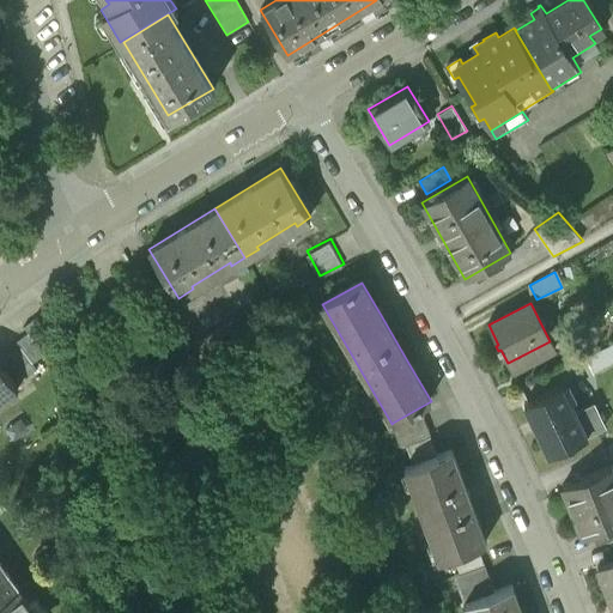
[(241,316),(186,350),(200,374),(255,340),(241,316)]
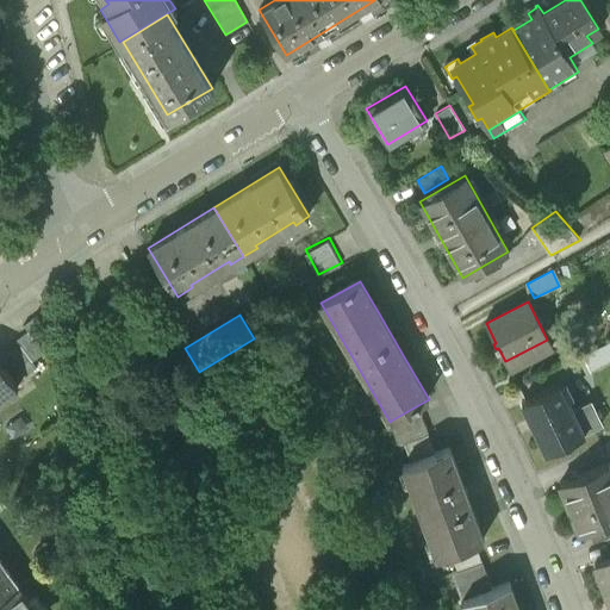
[(49,338),(33,317),(23,324),(27,330),(38,346),(49,338)]
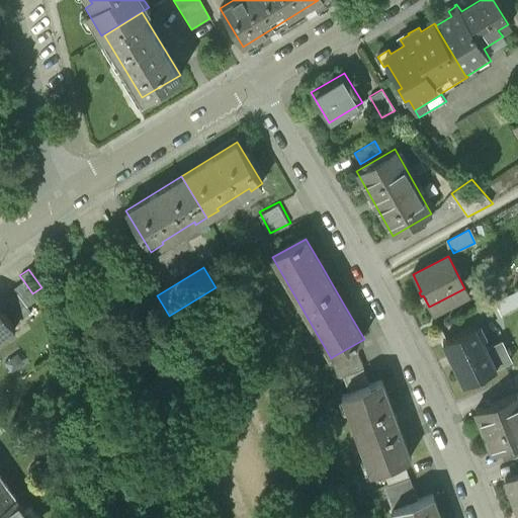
[(32,293),(23,280),(14,287),(17,292),(27,306),(36,298),(32,293)]
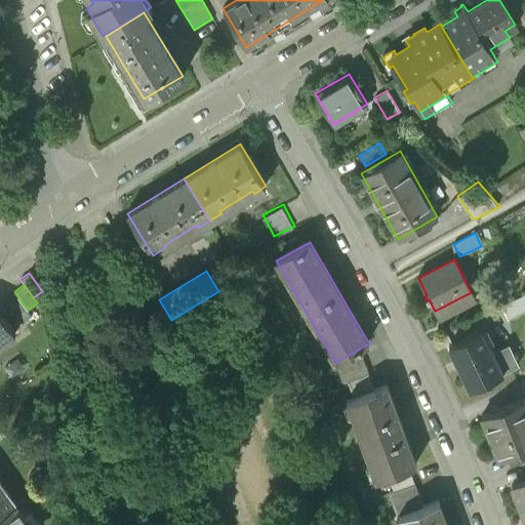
[(524,293),(501,306),(510,322),(524,314),(524,293)]
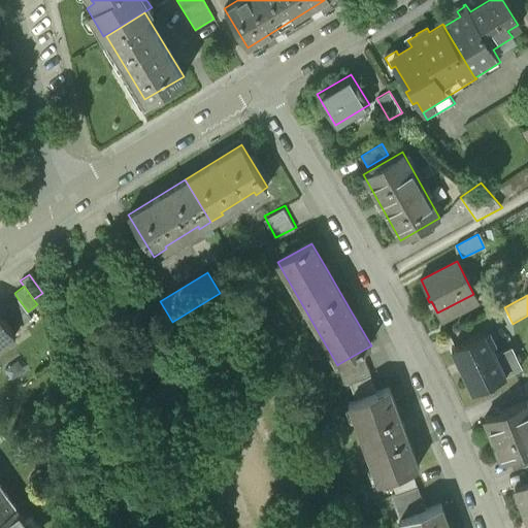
[(28,311),(18,298),(8,305),(22,324),(31,317),(28,311)]
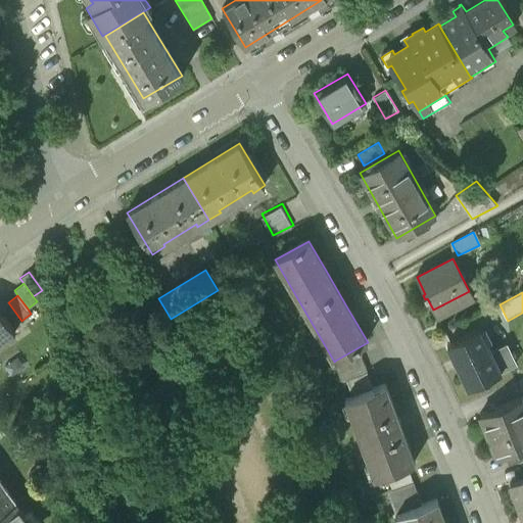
[(0,310),(0,341),(15,331),(0,310)]
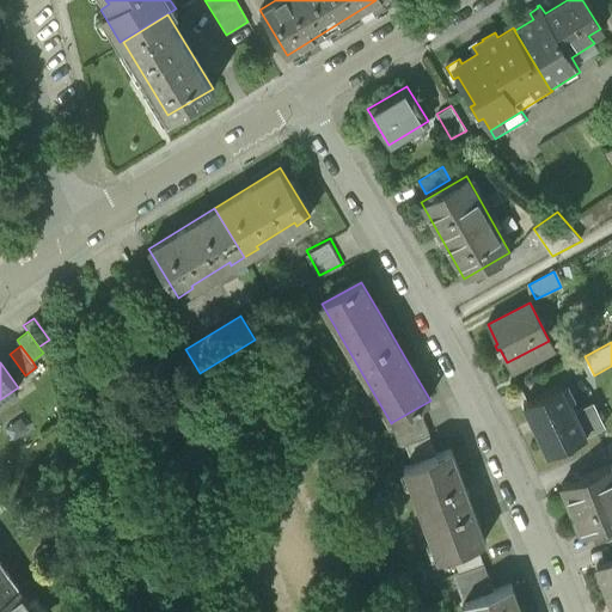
[(565,403),(557,387),(524,403),(548,453),(603,427),(591,402),(571,411),(568,402),(565,403)]
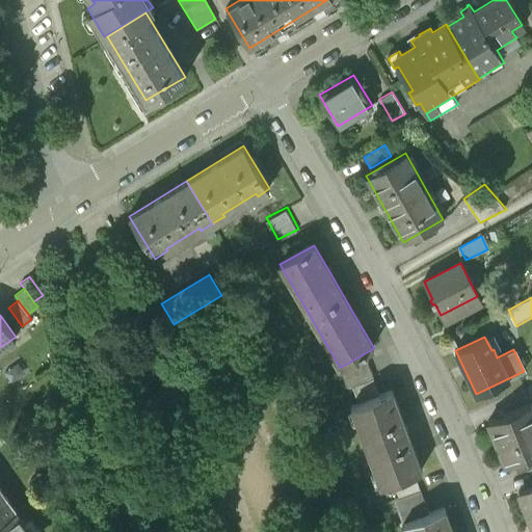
[(365,353),(341,367),(348,389),(353,387),(374,379),(365,353)]
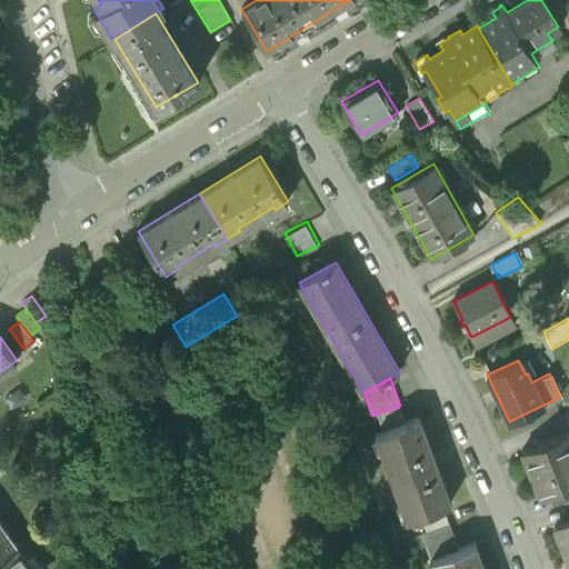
[(400,406),(378,413),(385,430),(406,422),(400,406)]
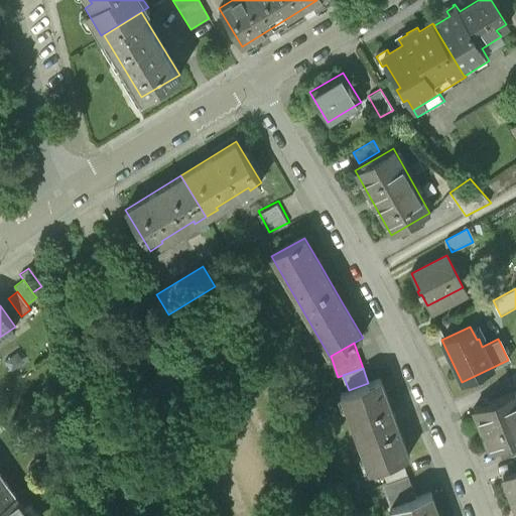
[(409,456),(382,378),(368,383),(349,390),(342,393),(370,470),(409,456)]
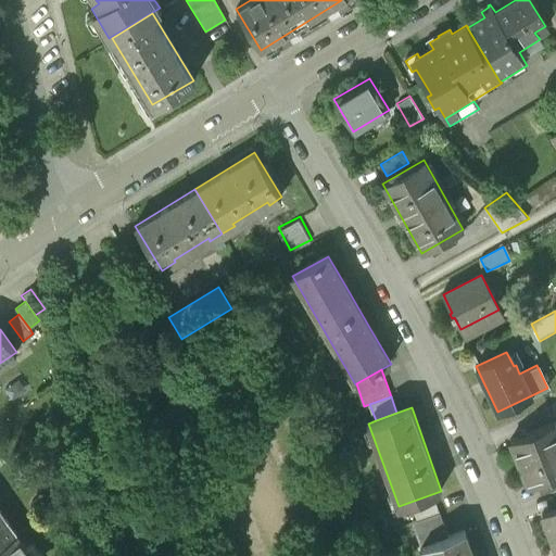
[(555,427),(554,422),(509,440),(528,487),(536,483),(555,475),(555,427)]
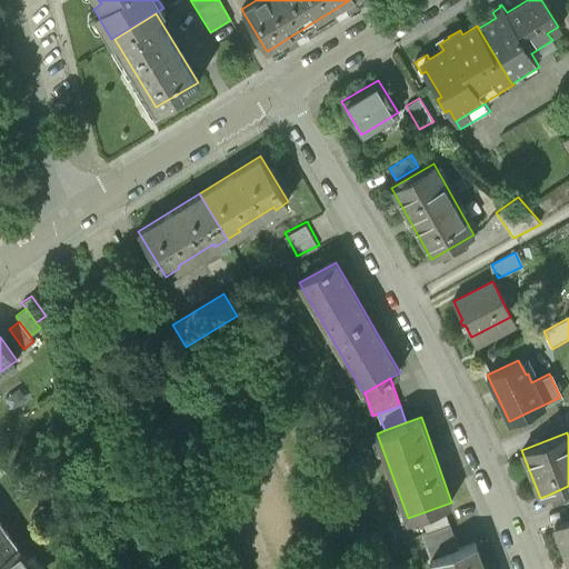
[(568,486),(549,495),(552,505),(568,498),(568,486)]
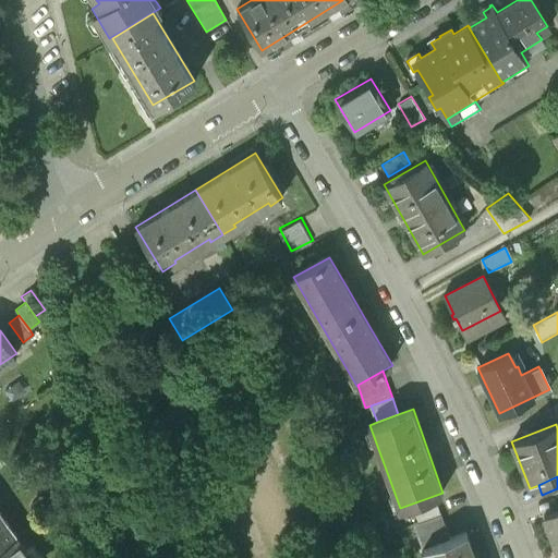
[(438,501),(415,510),(419,521),(441,512),(438,501)]
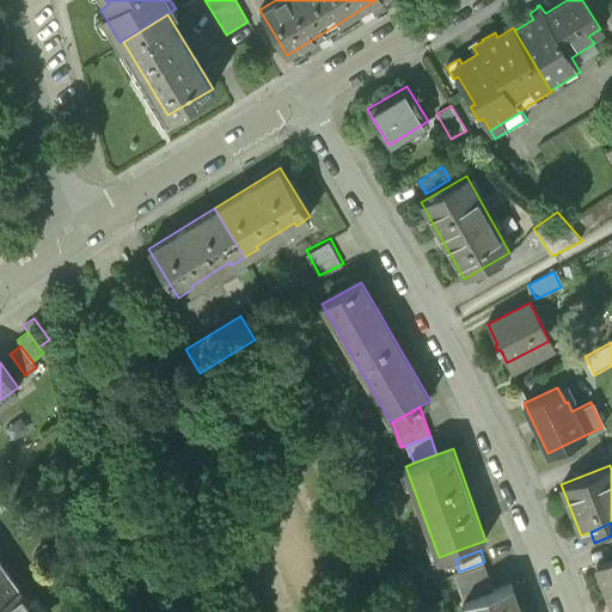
[(0,561),(0,599),(18,587),(0,561)]
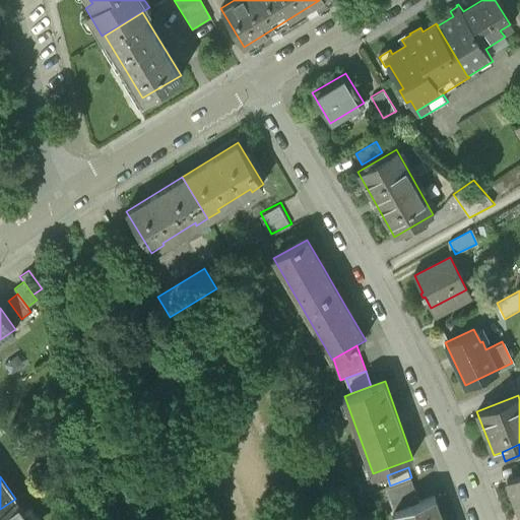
[(390,485),(386,488),(394,511),(420,501),(411,477),(390,485)]
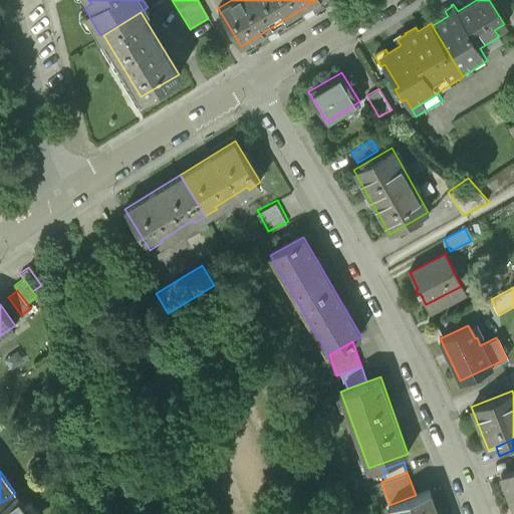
[(513,474),(503,478),(501,473),(500,474),(509,499),(511,499),(513,505),(513,474)]
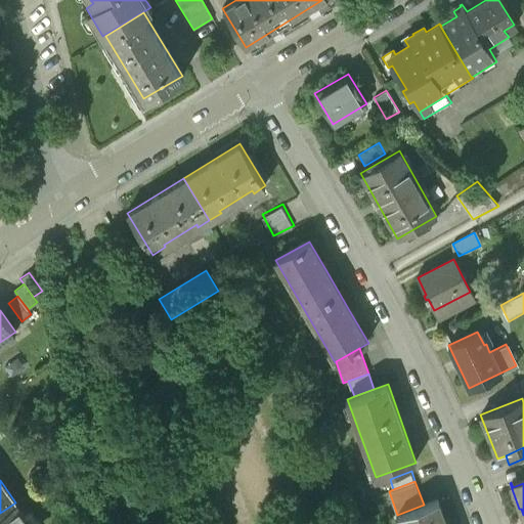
[(424,505),(397,515),(400,523),(447,523),(439,499),(424,505)]
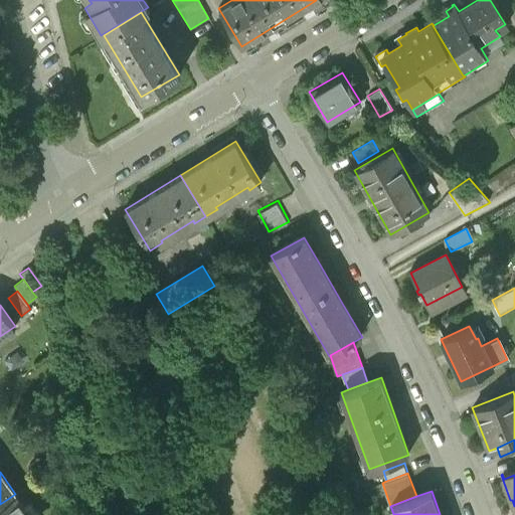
[(30,514),(15,494),(0,504),(0,514),(30,514)]
